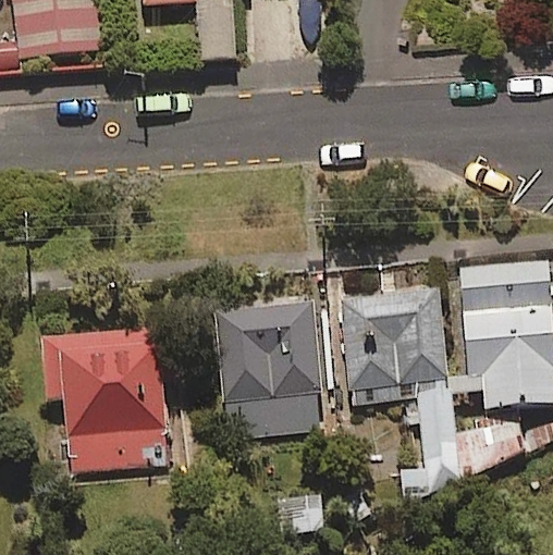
[(96,0),(12,0),(17,56),(101,48),(96,0)]
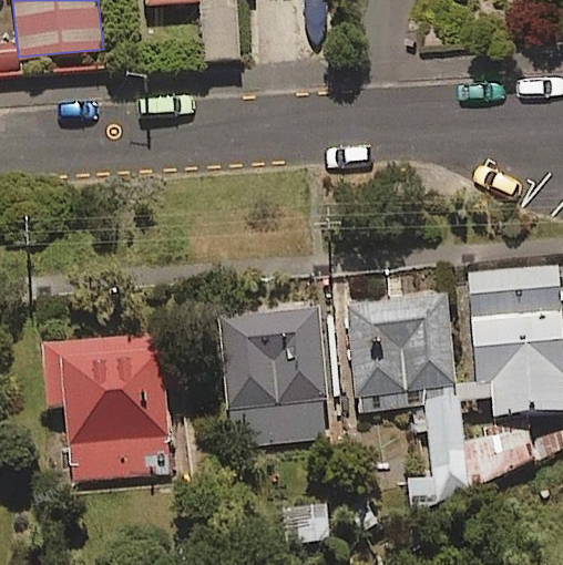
[(239,55),(235,0),(198,0),(204,59),(239,55)]
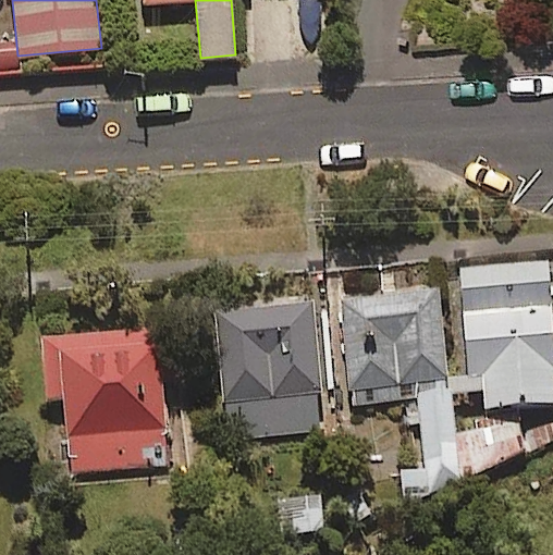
[(552,303),(550,259),(458,267),(465,377),(455,378),(456,394),(486,392),(487,411),(519,403),(519,394),(525,393),(525,402),(552,399),(552,303)]
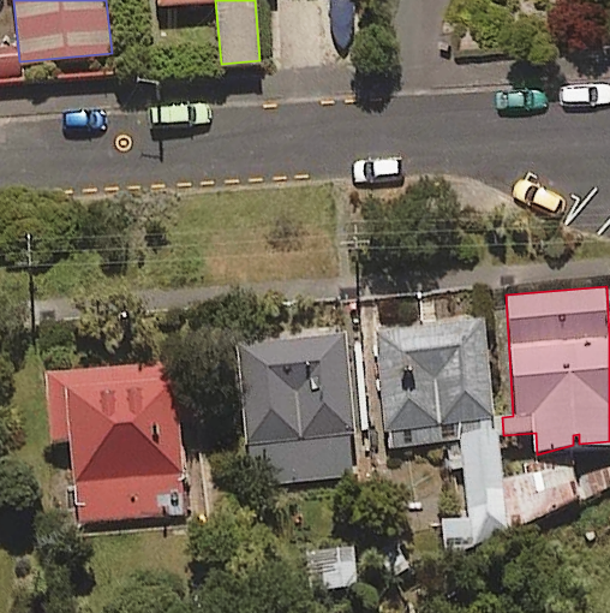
[(506,518),(500,427),(494,428),(485,322),(372,331),(381,448),(460,442),(466,522),(506,518)]
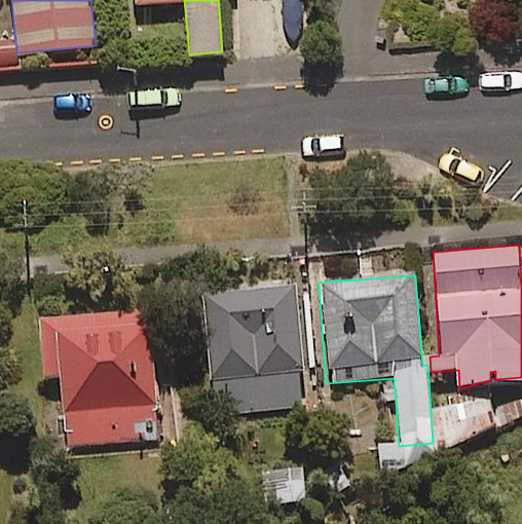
[(305,406),(294,282),(202,290),(214,414),(305,406)]
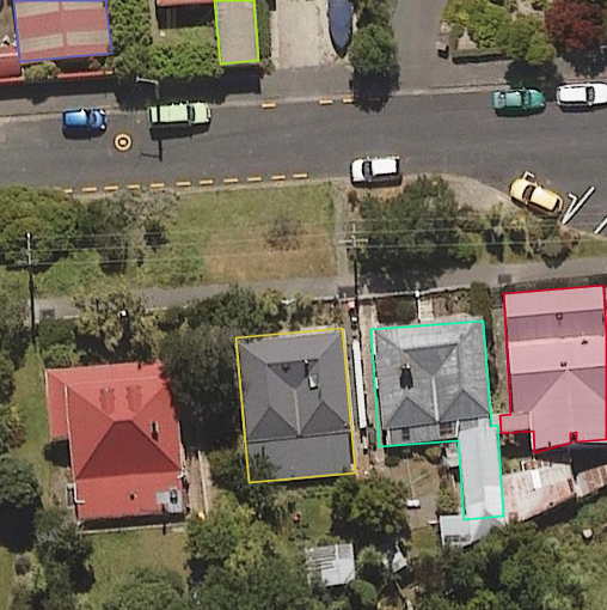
[(183,516),(179,364),(48,367),(49,440),(75,439),(78,519),(183,516)]
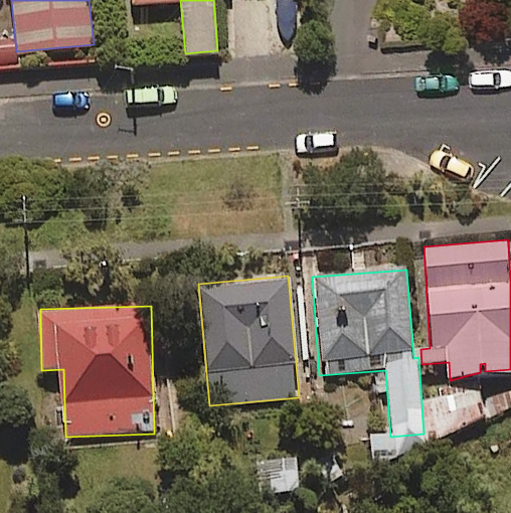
[(299,489),(296,458),(259,461),(262,492),(299,489)]
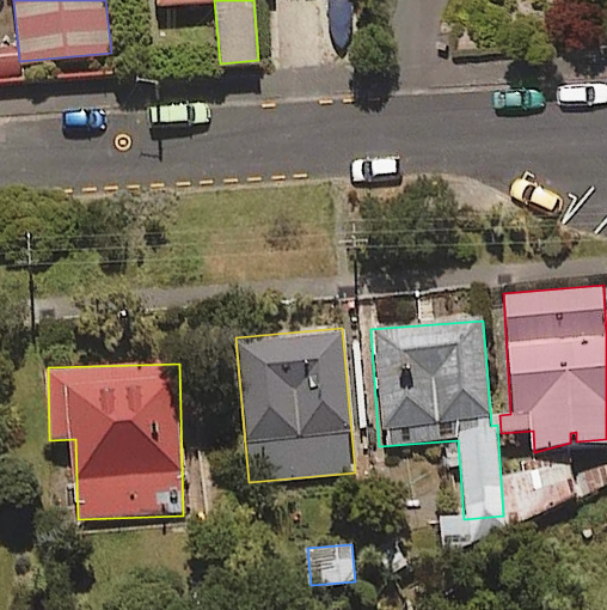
All buildings are outlined.
